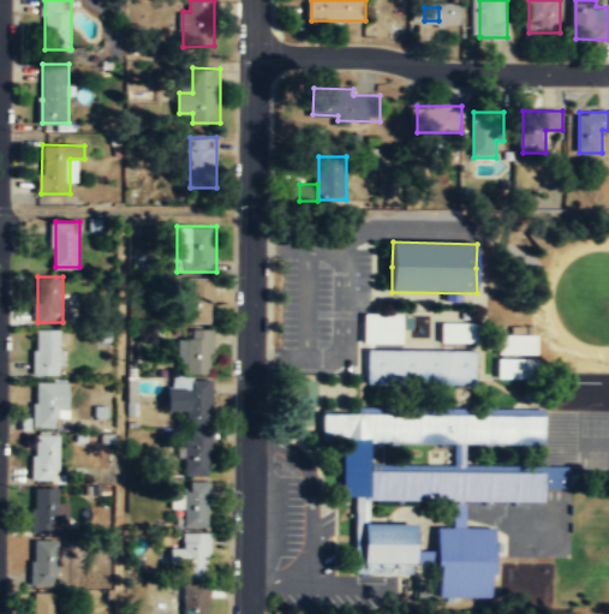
[(186,317),(216,317),(215,276),(186,278),(186,317)]
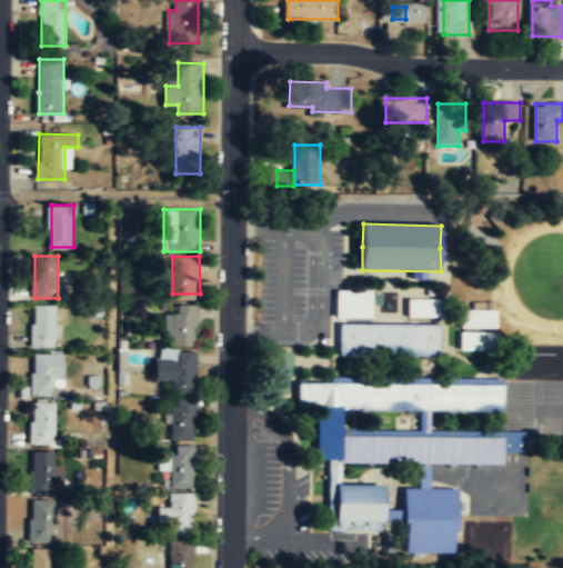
[(373,318),(374,291),(339,290),(339,300),(339,318),(373,318)]
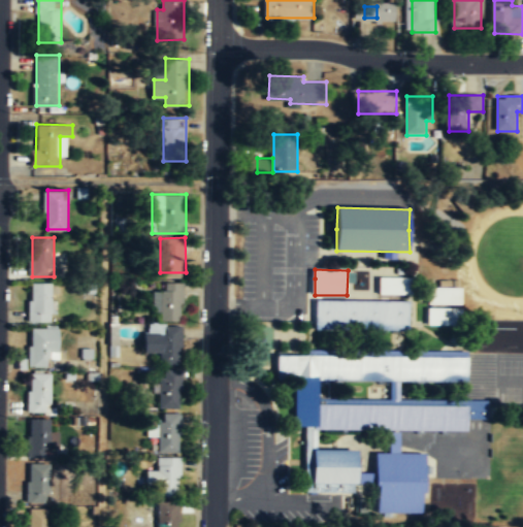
[(414,295),(415,277),(382,277),(382,295),(414,295)]
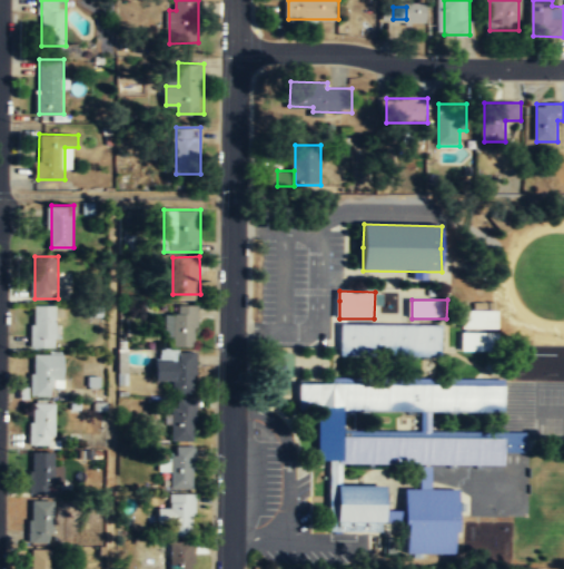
[(33,304),(33,346),(61,346),(61,304),(33,304)]
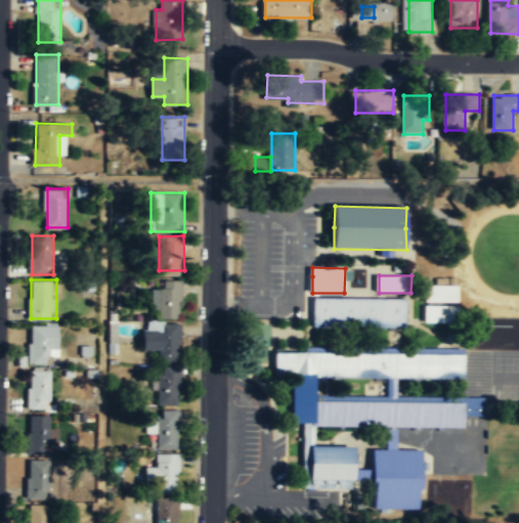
[(182,318),(182,279),(165,280),(165,289),(155,289),(156,318),(182,318)]
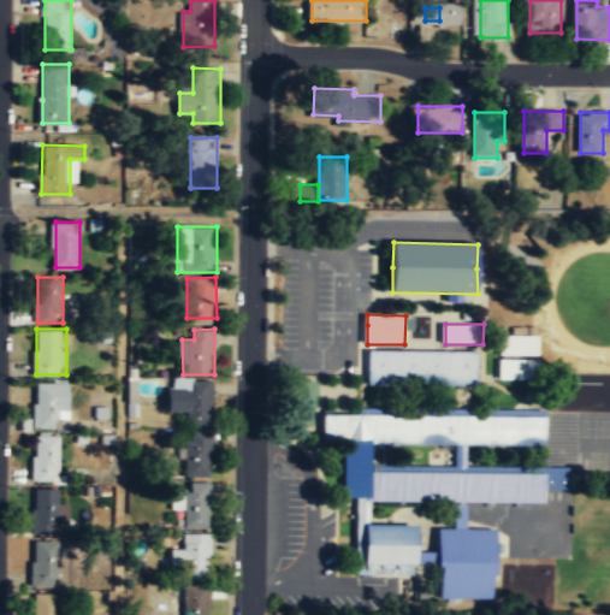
[(540,355),(540,336),(502,336),(502,355),(540,355)]
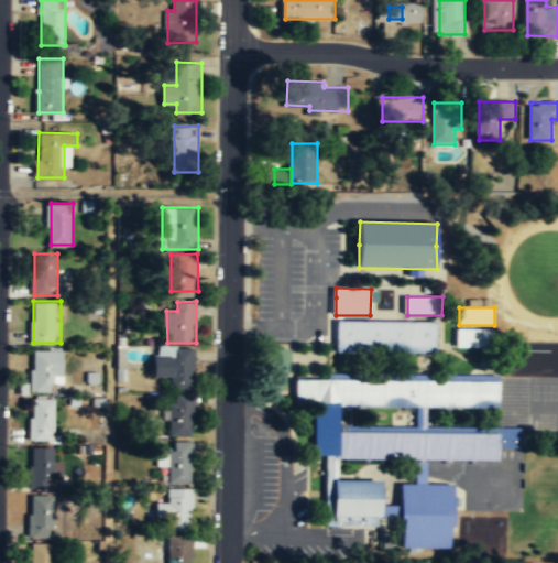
[(439,354),(439,323),(339,322),(338,353),(439,354)]
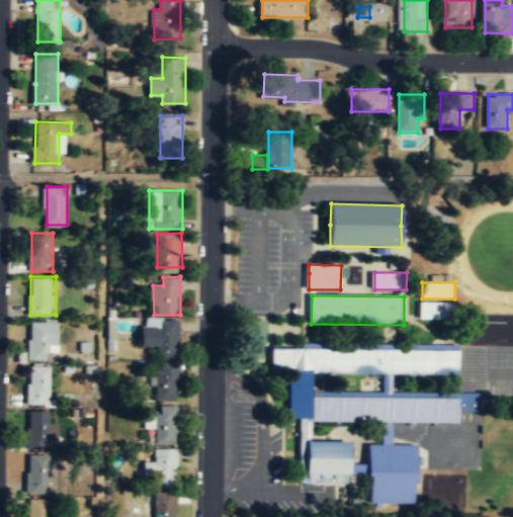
[(454,320),(454,303),(422,303),(422,319),(454,320)]
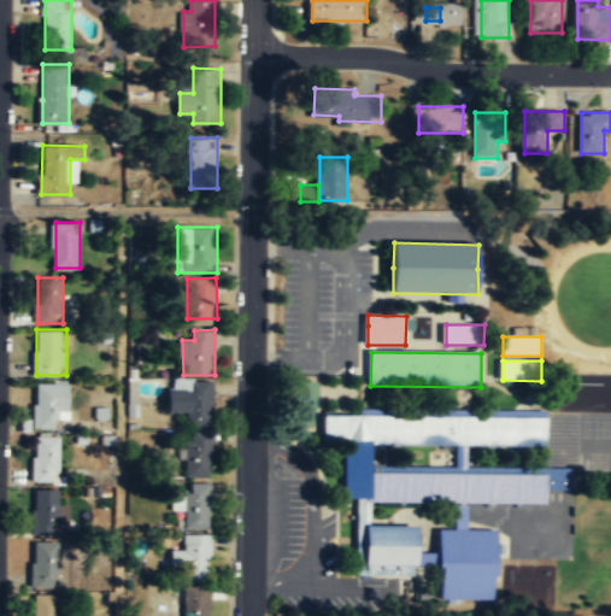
[(71,381),(36,381),(36,428),(59,428),(59,417),(71,417),(71,381)]
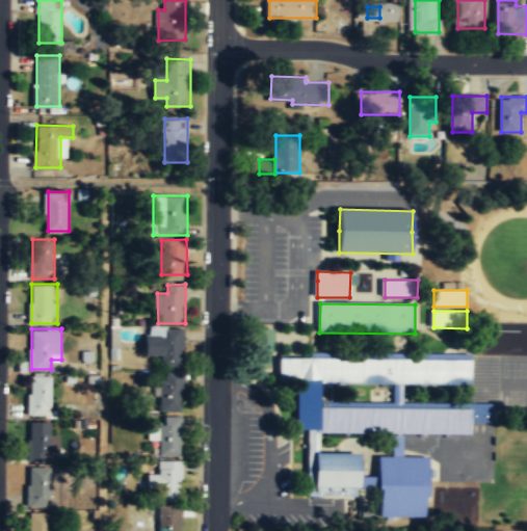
[(184,328),(164,328),(164,335),(147,335),(147,355),(162,355),(162,367),(184,367),(184,328)]
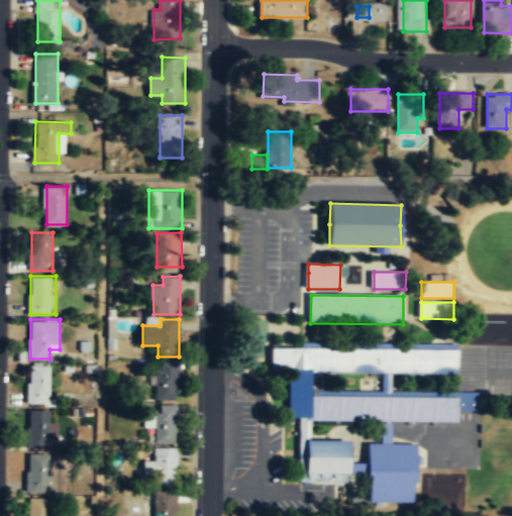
[(458,350),(459,375),(272,372),(273,348),(458,350)]
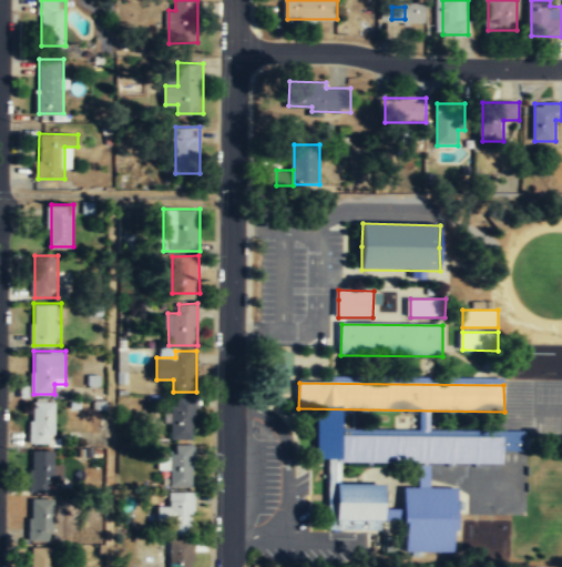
[(173,438),(196,438),(196,398),(173,398),(173,438)]
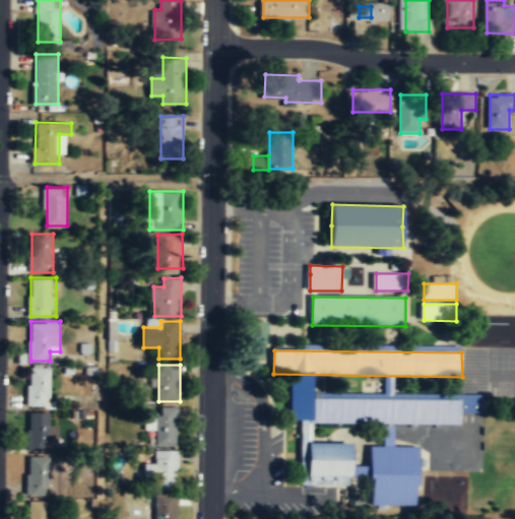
[(52,367),(30,367),(30,405),(52,405),(52,367)]
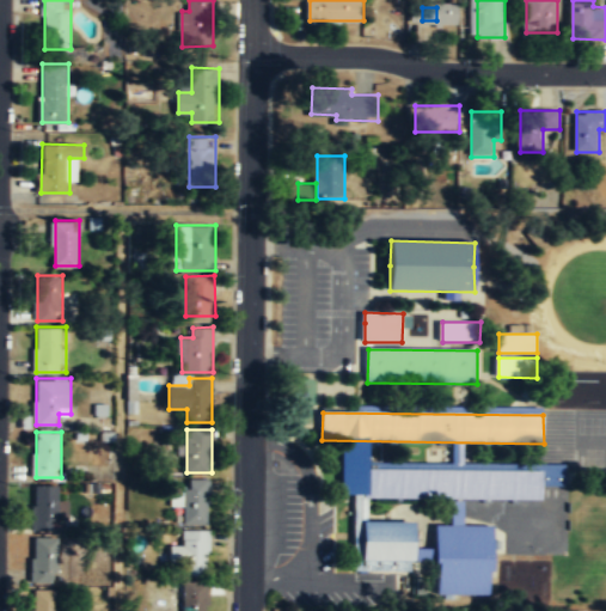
[(543,500),(543,471),(369,470),(368,498),(543,500)]
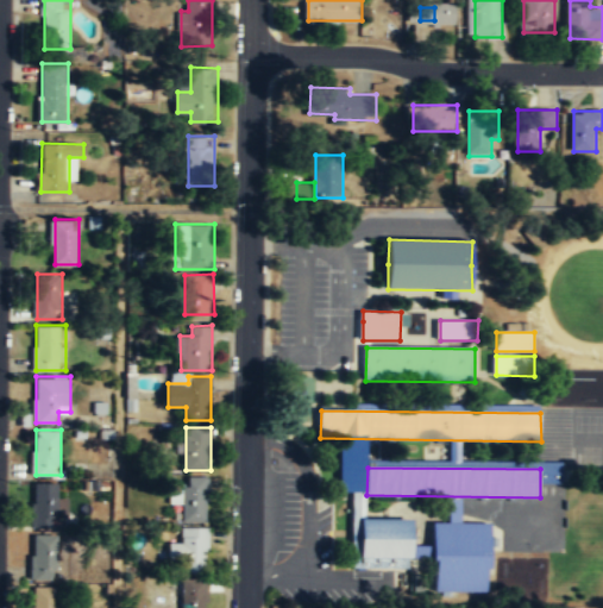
[(186,477),(186,519),(211,519),(211,477),(186,477)]
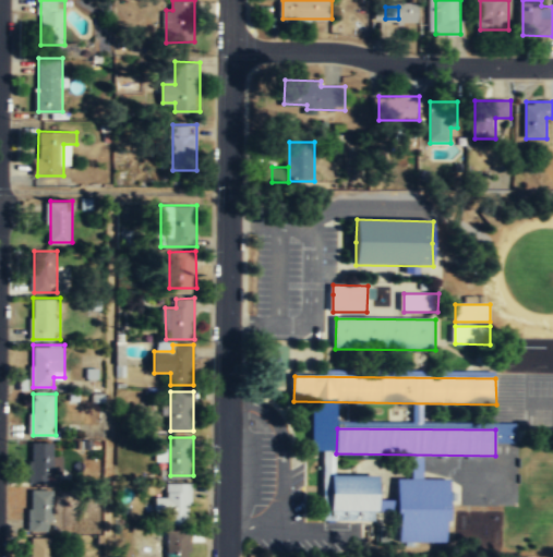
[(32,482),(56,482),(56,442),(32,442),(32,482)]
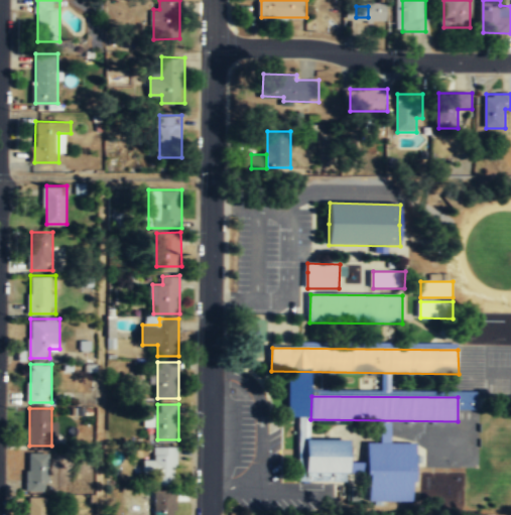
[(351,440),(350,458),(351,474),(306,474),(306,458),(306,440),(351,440)]
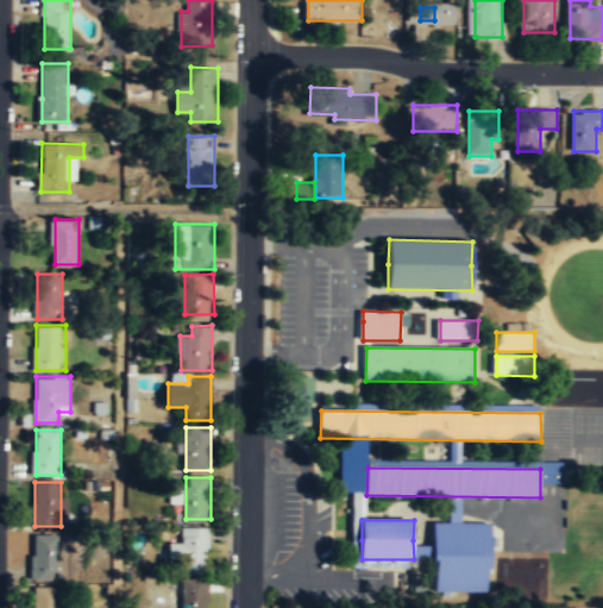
[(489,593),(489,569),(492,570),(492,557),(492,524),(435,522),(435,556),(434,562),(438,562),(438,591),(489,593)]
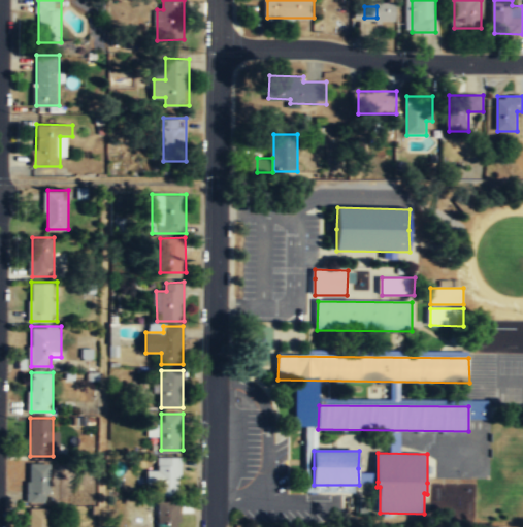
[(152,470),(152,495),(183,494),(182,457),(160,457),(161,470),(152,470)]
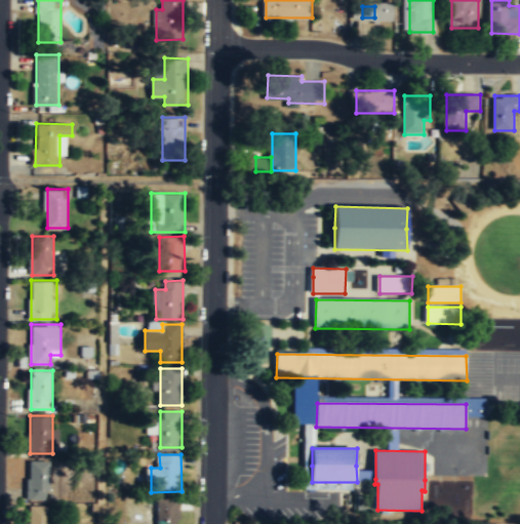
[(51,459),(30,459),(30,498),(51,498),(51,459)]
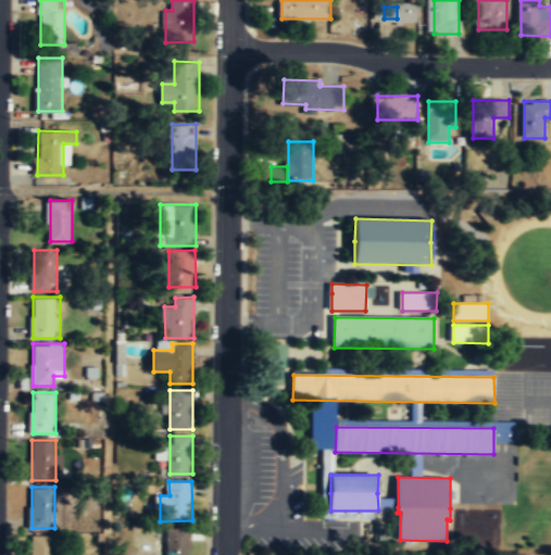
[(192,554),(192,528),(168,528),(168,554),(192,554)]
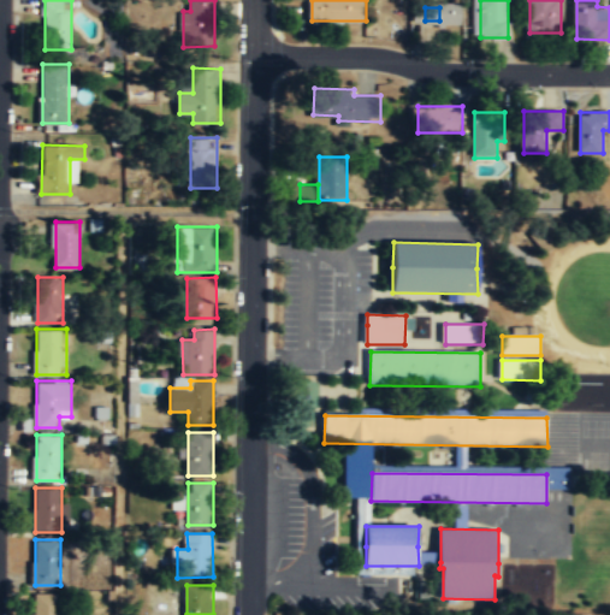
[(59,614),(59,592),(35,592),(35,614),(59,614)]
